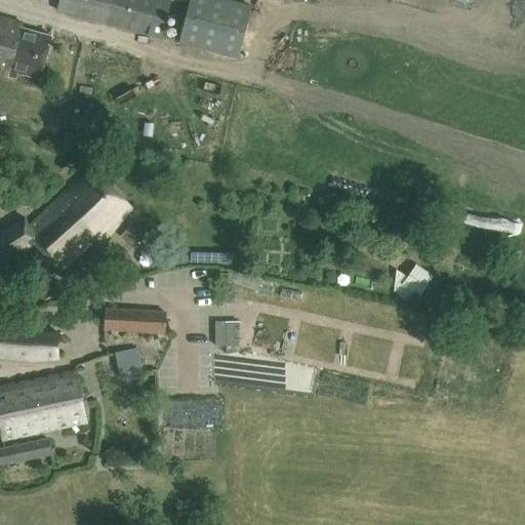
[(170,0),(58,0),(56,11),(160,38),(170,0)]
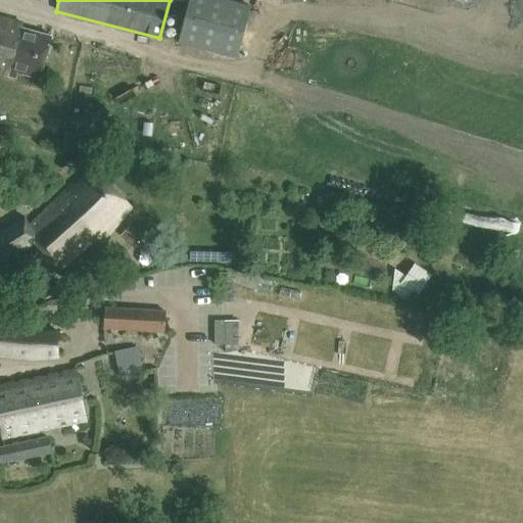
[(181,44),(243,51),(247,14),(185,7),(181,44)]
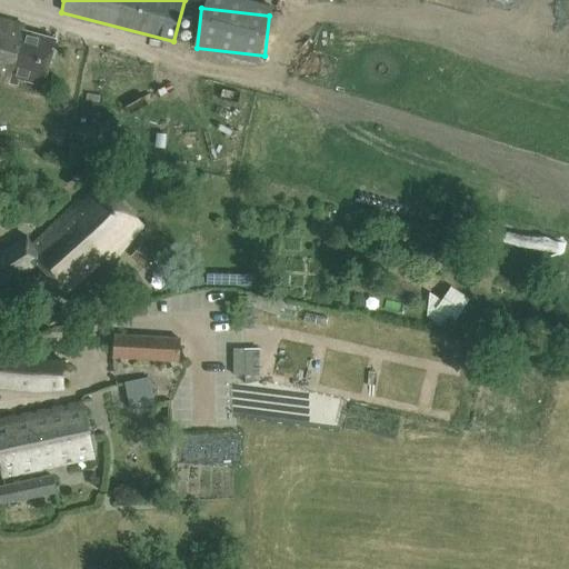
[(21,31),(23,26),(0,18),(0,80),(15,85),(17,78),(42,86),(55,40),(21,31)]
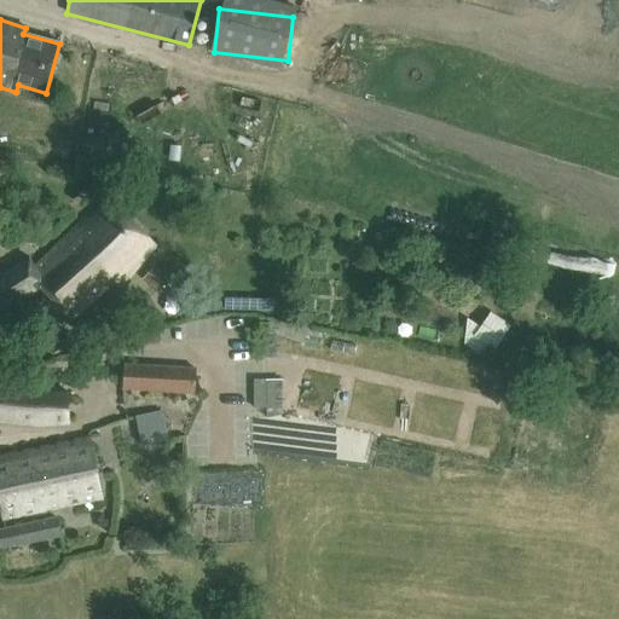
[(108,201),(90,221),(85,218),(34,268),(28,258),(0,275),(0,312),(40,288),(70,318),(110,283),(120,285),(154,247),(108,201)]
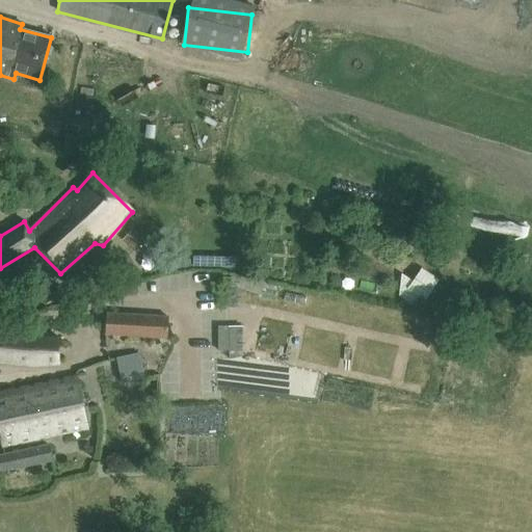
[(147,241),(133,229),(123,240),(136,251),(147,241)]
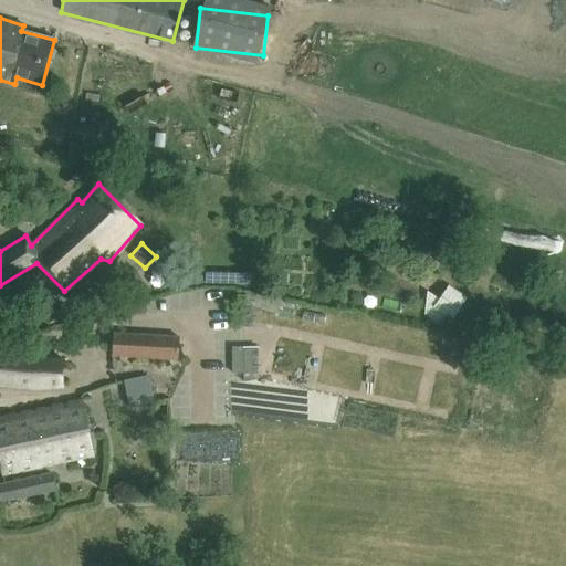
[(432,306),(451,320),(465,297),(448,285),(432,306)]
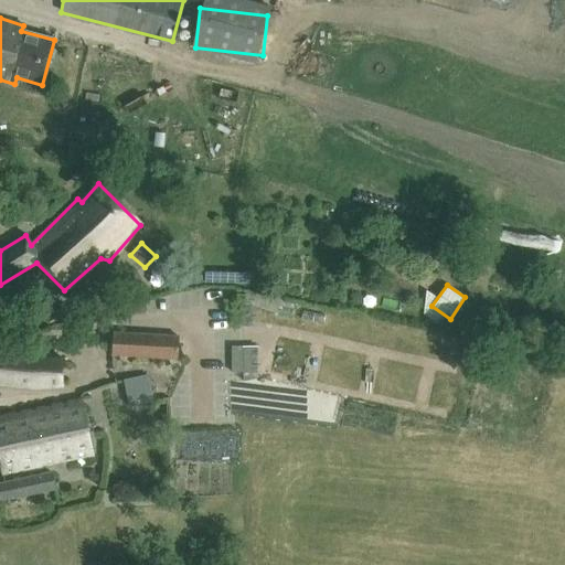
[(46,312),(48,317),(54,321),(68,317),(64,306),(46,312)]
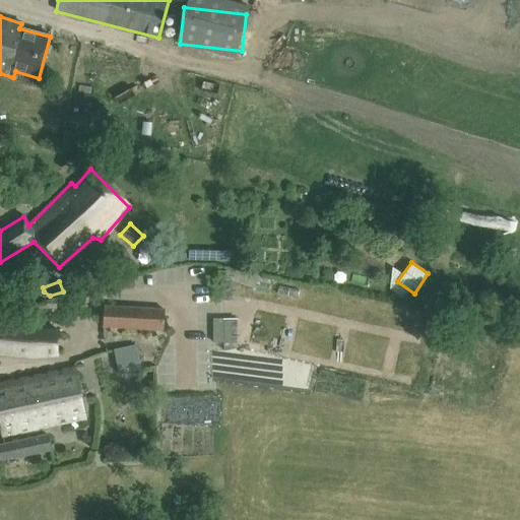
[(103,305),(102,327),(163,331),(164,309),(103,305)]
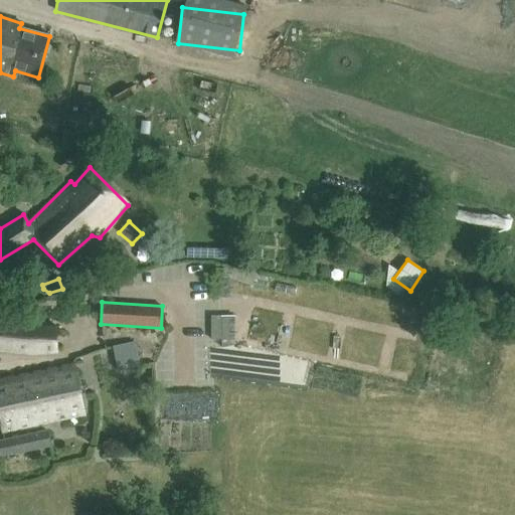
[(0,350),(56,351),(56,323),(0,323),(0,350)]
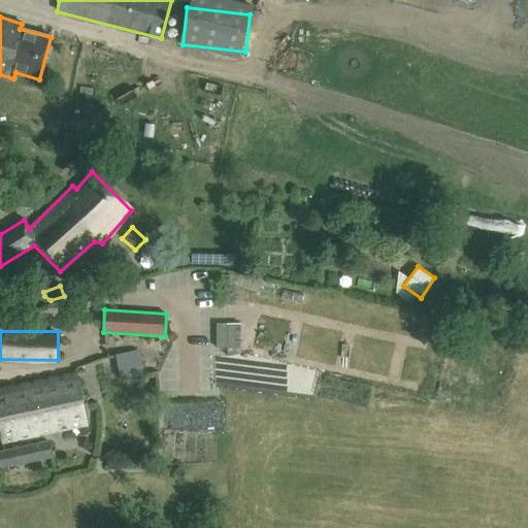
[(143,375),(138,351),(113,356),(119,381),(143,375)]
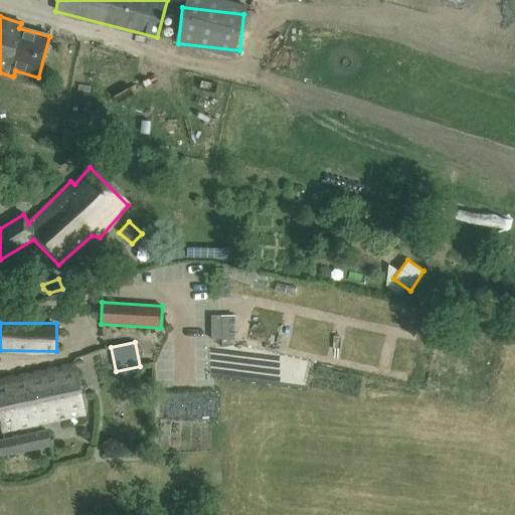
[(2,432),(84,414),(73,364),(0,379),(0,424),(2,432)]
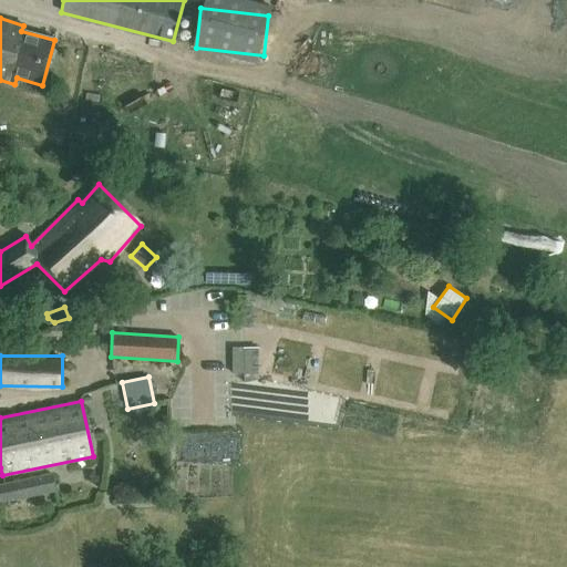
[(0,484),(0,502),(12,501),(55,492),(51,474),(0,484)]
